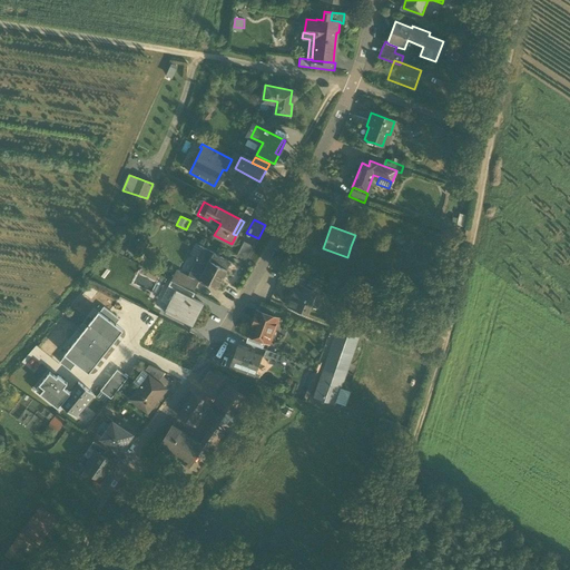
[(442,247),(445,235),(435,232),(432,244),(442,247)]
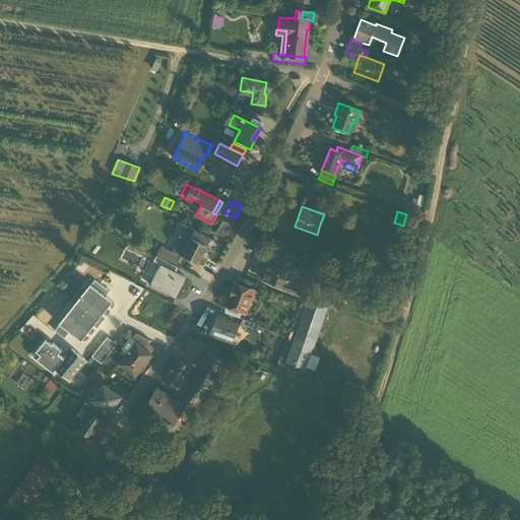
[(320,224),(325,226),(329,216),(324,214),(320,224)]
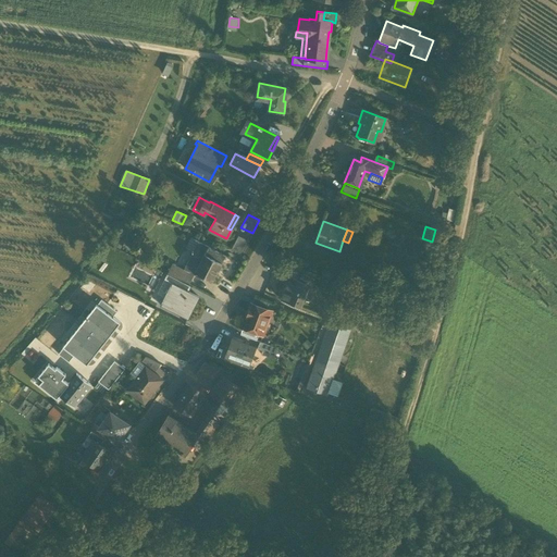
[(232,248),(243,254),(249,242),(238,236),(232,248)]
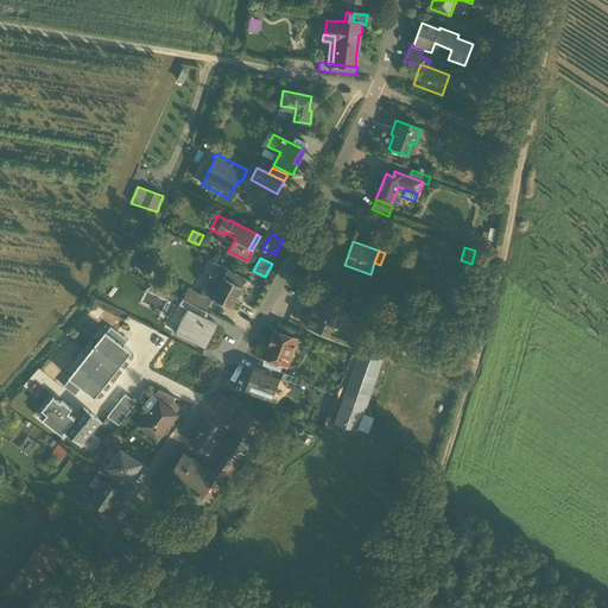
[(210,274),(216,264),(208,259),(202,271),(210,274)]
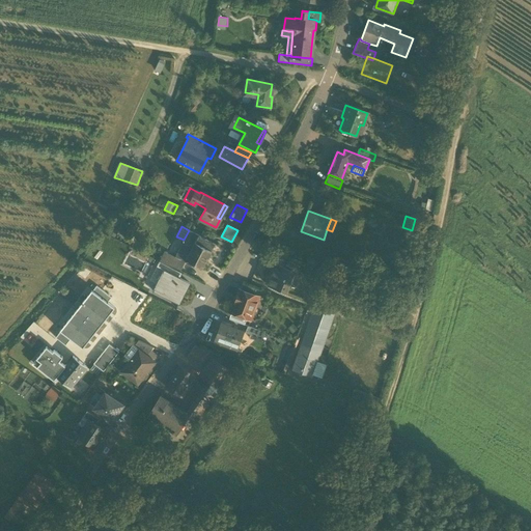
[(186,262),(187,262),(188,260),(187,259),(199,235),(189,230),(184,240),(175,257),(186,262)]
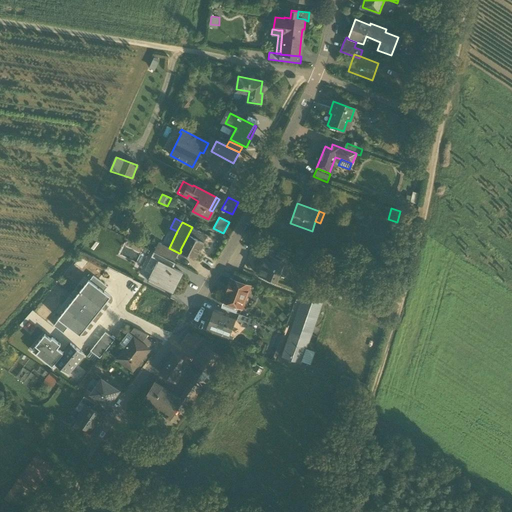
[(186,254),(195,258),(207,235),(192,227),(180,250),(181,251),(180,253),(185,256),(186,254)]
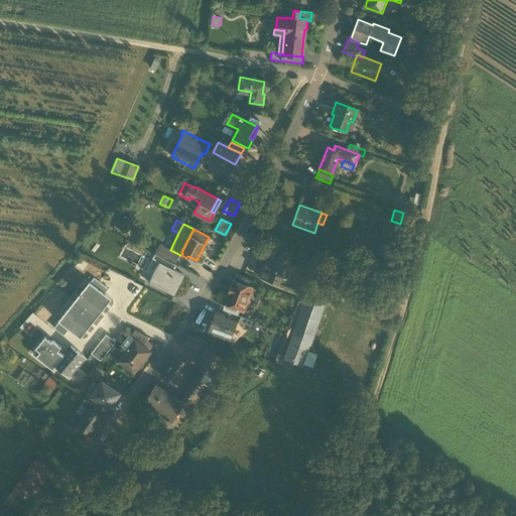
[(162,258),(173,263),(175,264),(180,255),(170,250),(160,244),(155,254),(162,258)]
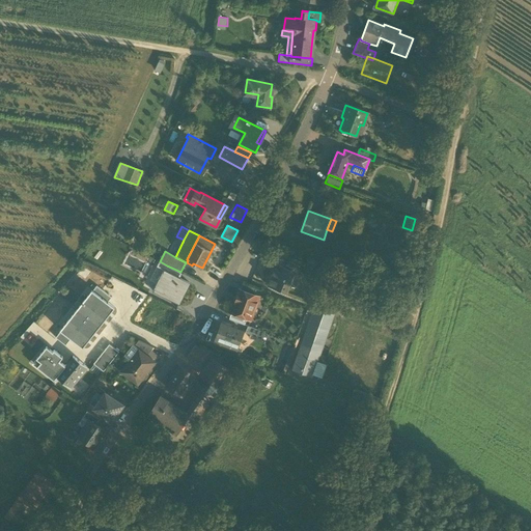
[(167,266),(160,261),(159,261),(157,267),(164,271),(166,268),(167,266)]
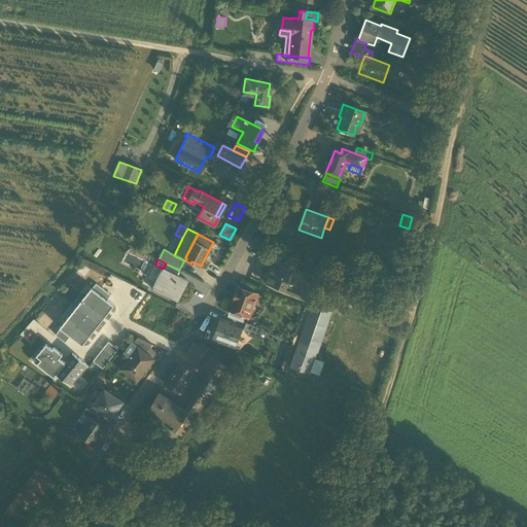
[(267,283),(283,289),(290,270),(291,271),(294,265),(284,261),(283,264),(275,260),(267,283)]
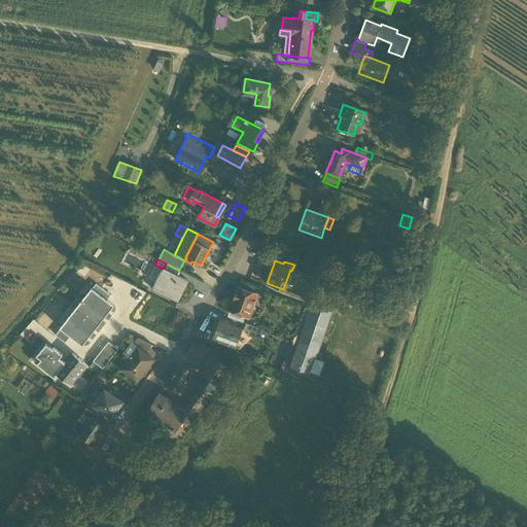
[(163,269),(174,274),(177,269),(166,264),(165,266),(163,269)]
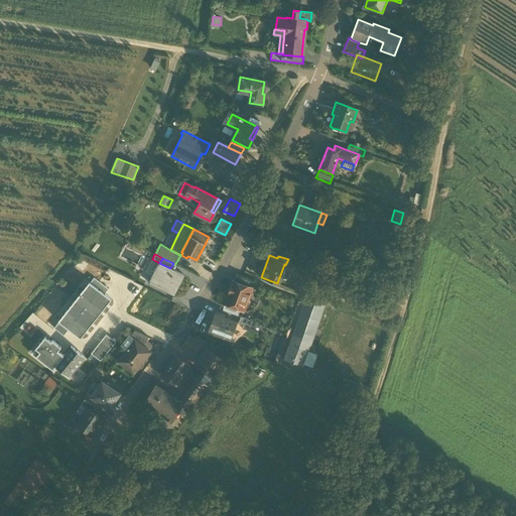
[(159,263),(152,259),(145,272),(153,275),(159,263)]
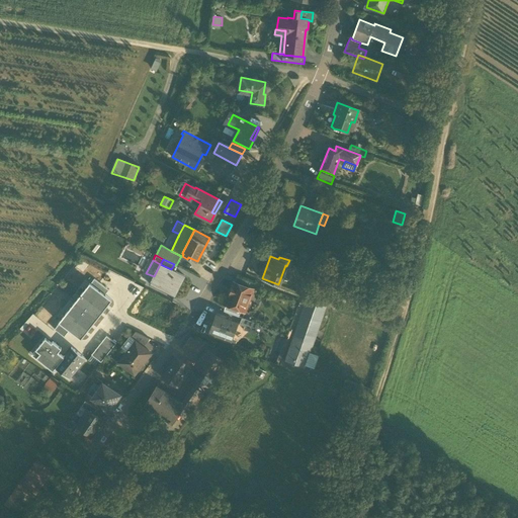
[(150,284),(175,296),(185,276),(175,272),(171,269),(160,264),(154,276),(150,284)]
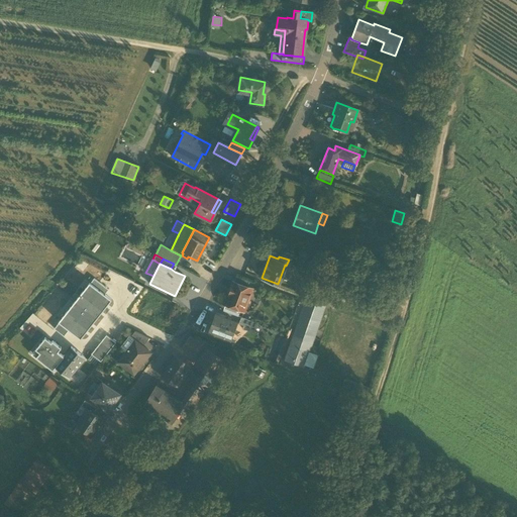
[(103,277),(113,284),(117,279),(107,271),(103,277)]
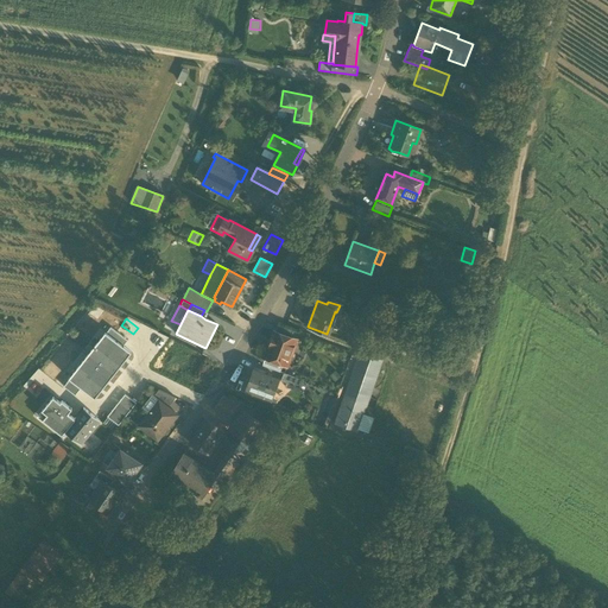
[(276,331),(291,337),(293,330),(278,324),(276,331)]
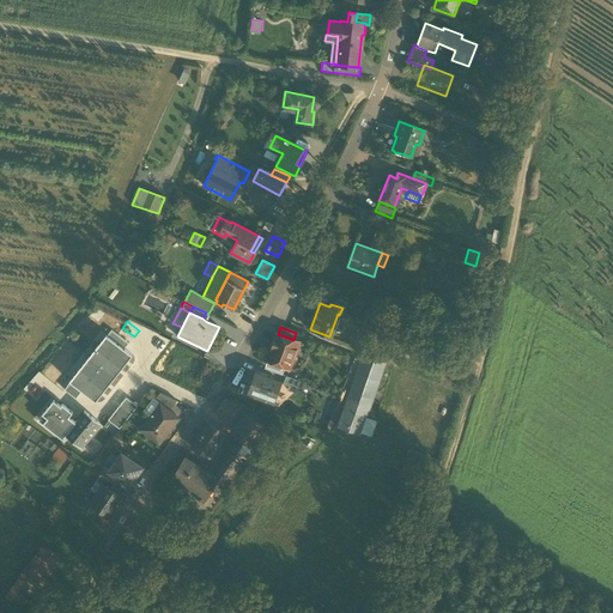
[(134,337),(122,328),(117,334),(129,343),(134,337)]
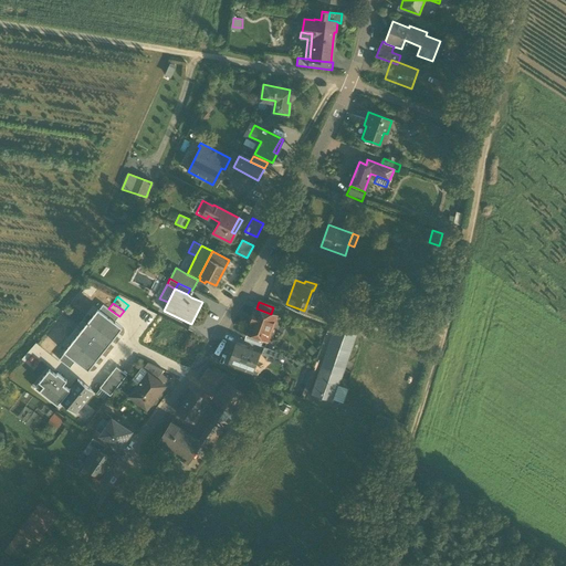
[(103,305),(98,310),(115,322),(118,317),(103,305)]
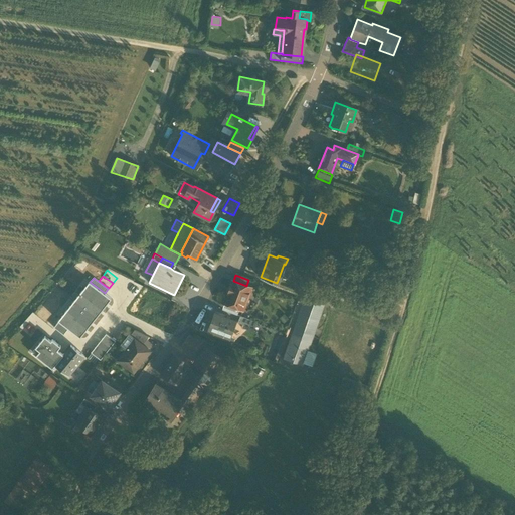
[(239,309),(241,310),(250,287),(246,286),(233,281),(224,303),(239,309)]
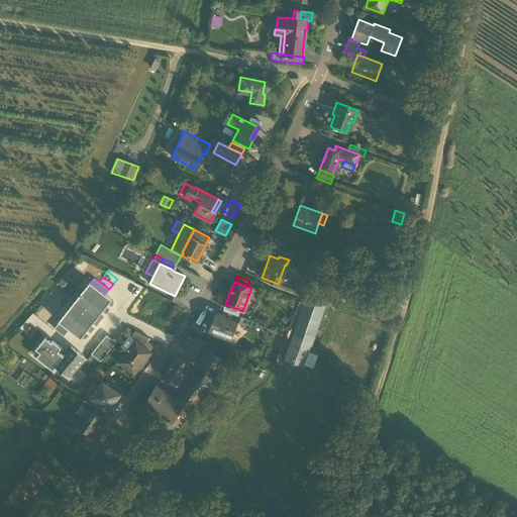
[(90,283),(89,283),(82,293),(104,310),(111,300),(105,294),(90,283)]
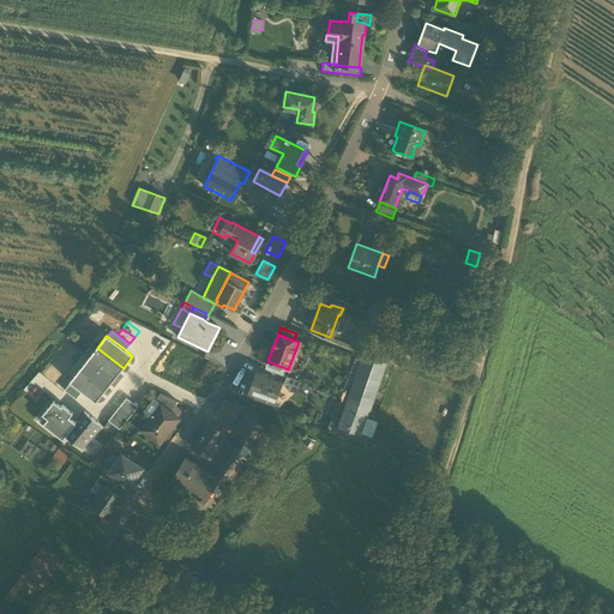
[(124,368),(97,348),(88,359),(114,379),(124,368)]
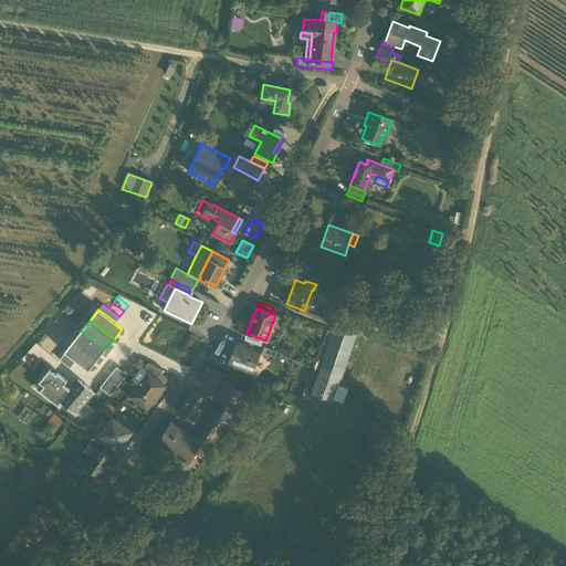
[(174,331),(191,339),(195,333),(177,324),(174,331)]
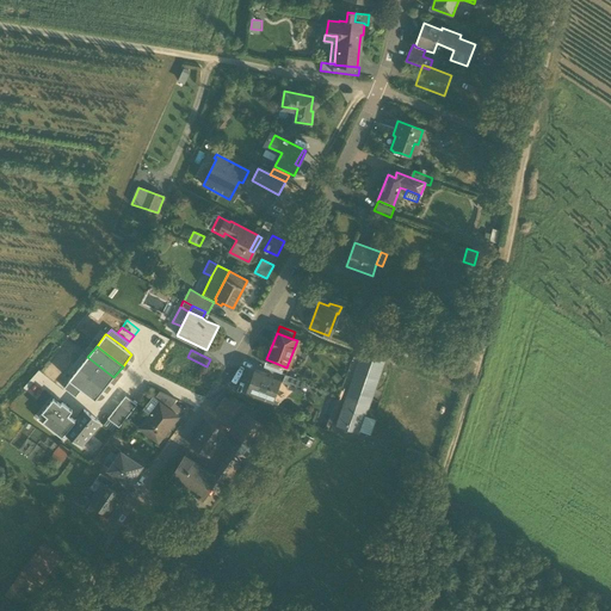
[(337,426),(359,434),(359,432),(365,417),(384,362),(362,355),(337,426)]
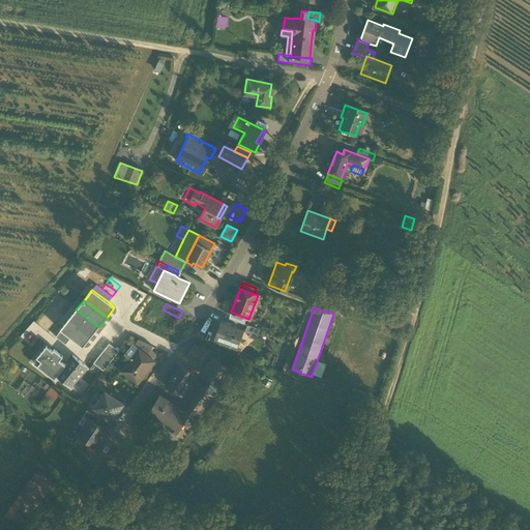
[(98,327),(76,310),(67,320),(90,337),(98,328),(98,327)]
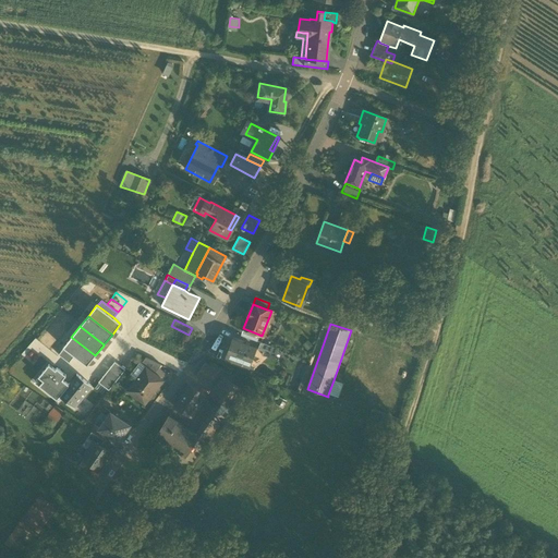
[(259,335),(243,328),(241,335),(257,341),(259,335)]
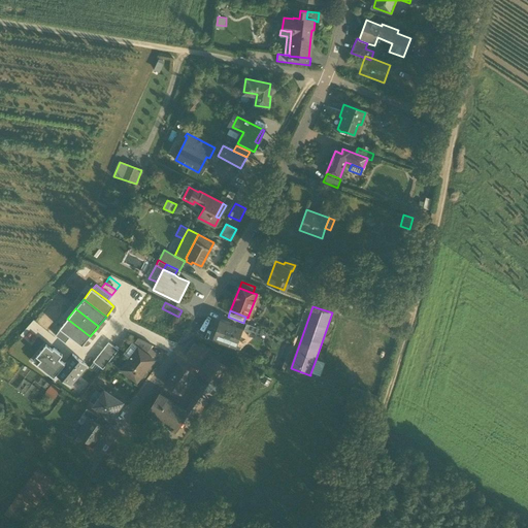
[(176,330),(151,318),(144,329),(170,341),(176,330)]
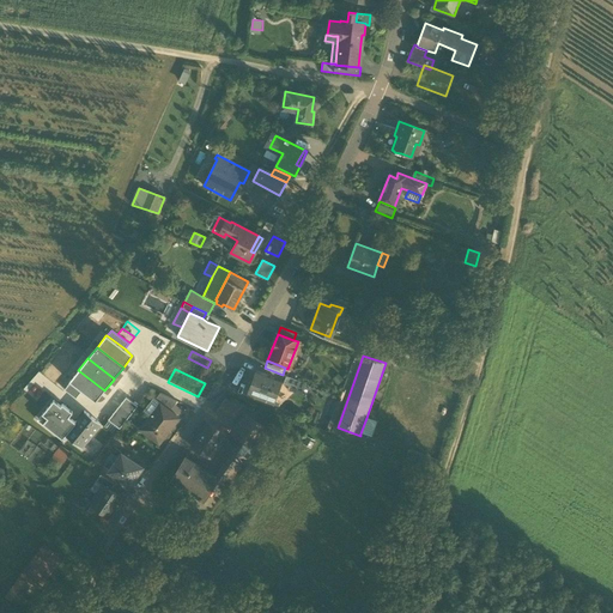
[(104,390),(78,370),(68,382),(70,383),(82,392),(96,402),(104,390)]
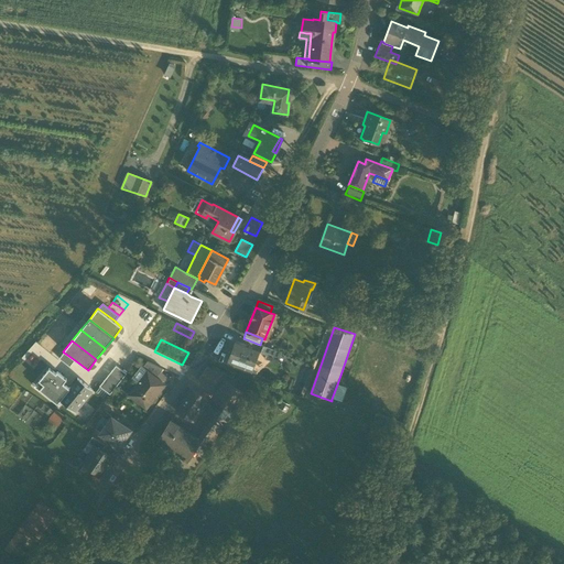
[(243,367),(252,370),(259,353),(235,344),(228,361),(236,365),(237,366),(238,368),(240,368),(242,368),(243,367)]
